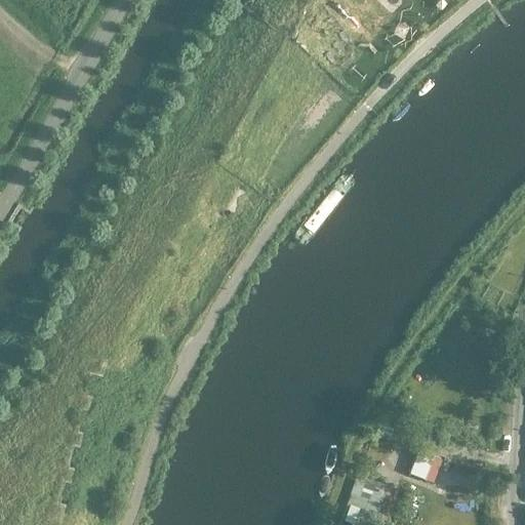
[(418,453),(409,476),(425,481),(433,458),(418,453)]
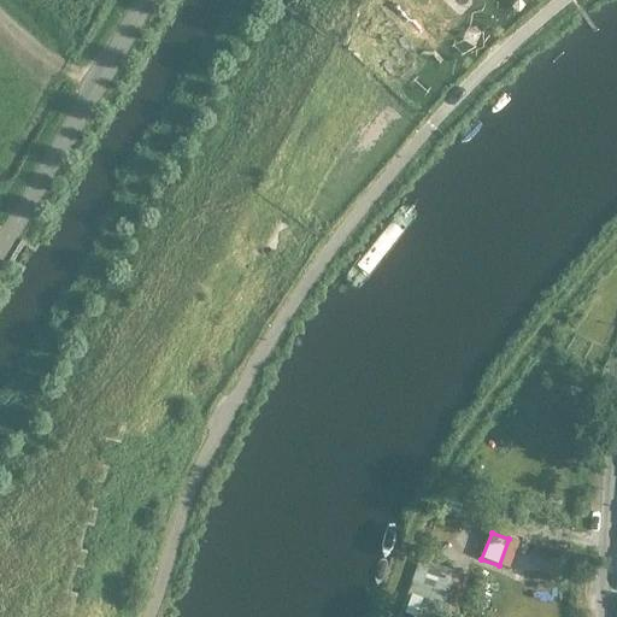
[(415,616),(416,616),(451,616),(466,576),(419,558),(407,588),(423,594),(415,616)]
